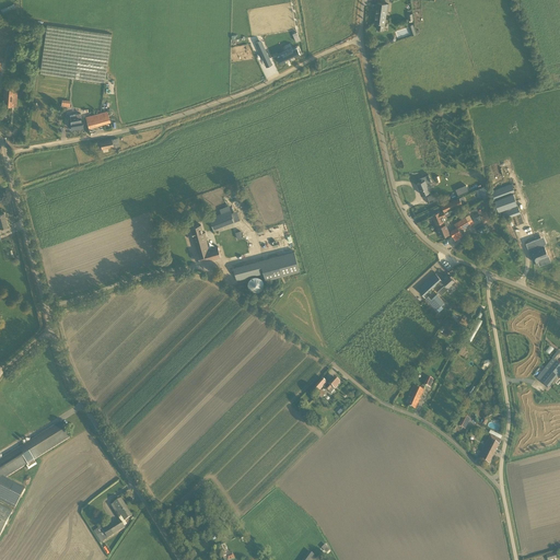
[(388,4),(377,3),(377,2),(374,22),(377,23),(376,28),(384,30),(386,10),(388,10),(388,4)]
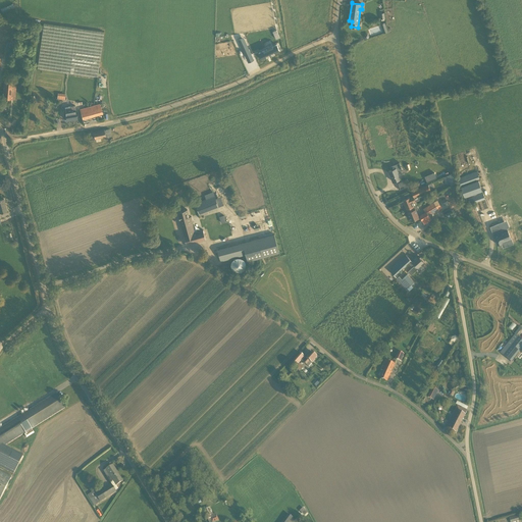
[(0,8),(3,15),(15,9),(12,3),(0,8)]
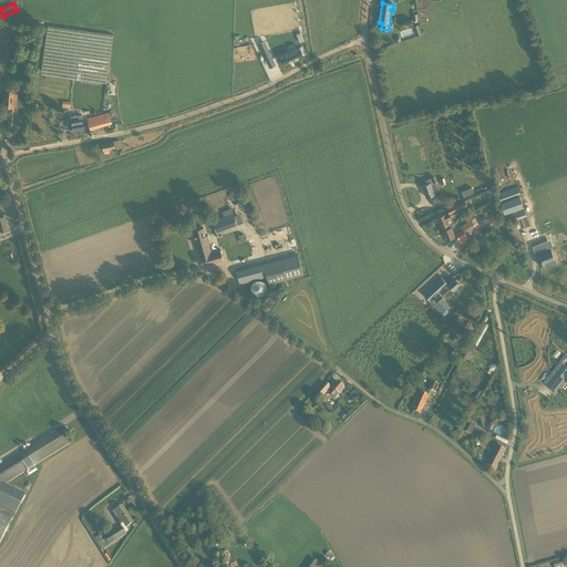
[(113,34),(48,26),(37,102),(102,112),(113,34)]
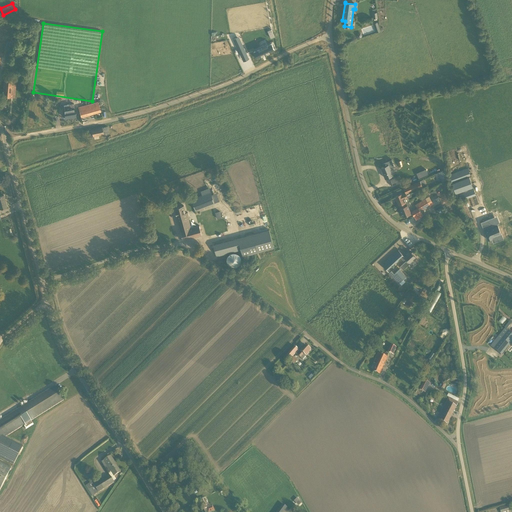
[(254,43),(262,42),(260,34),(251,35),(251,40),(254,40),(254,43)]
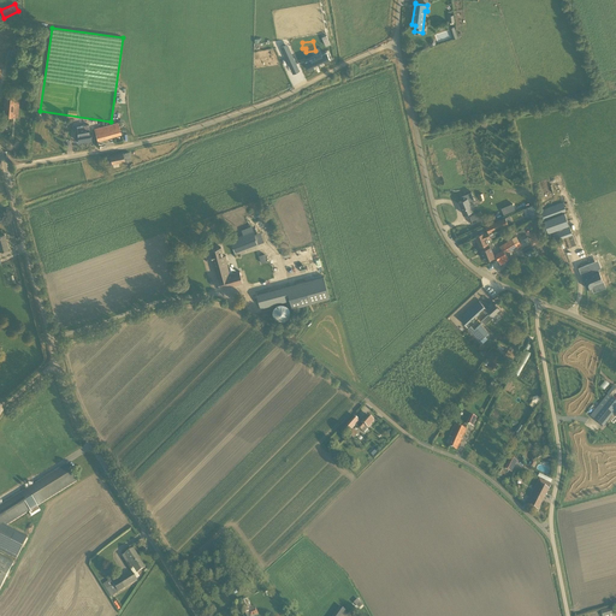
[(288,45),(280,47),(290,67),(296,65),(288,45)]
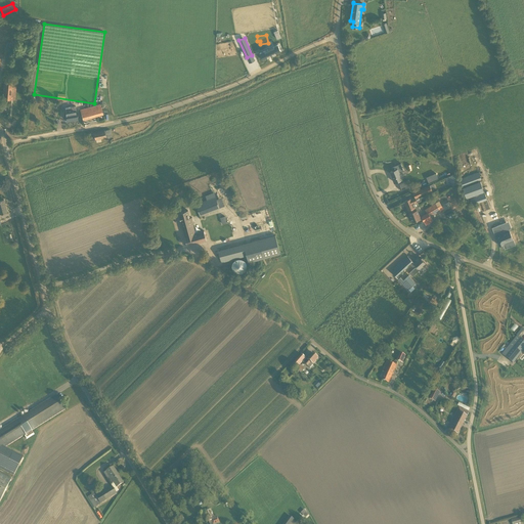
[(262,60),(280,52),(277,45),(259,54),(262,60)]
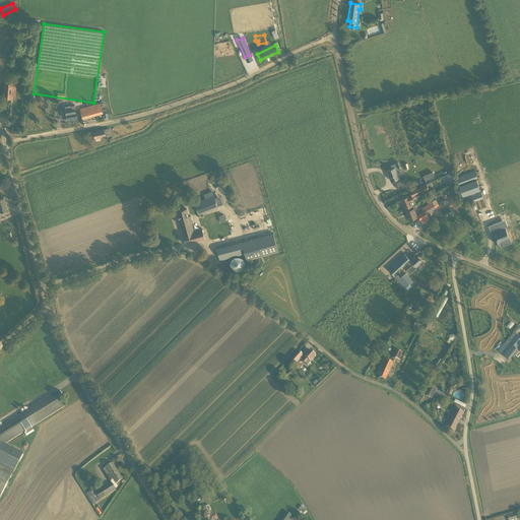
[(3,98),(10,99),(12,82),(4,81),(3,98)]
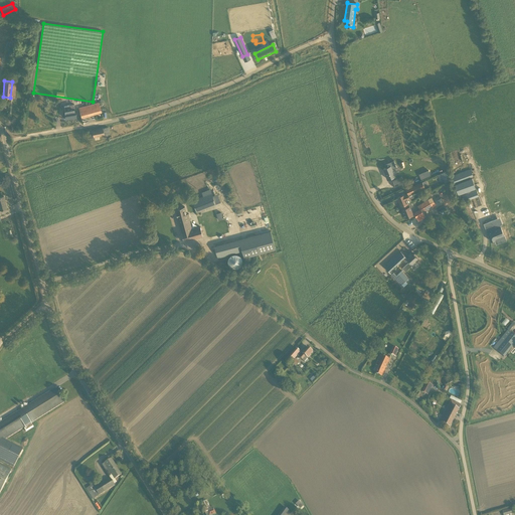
[(102,113),(100,106),(99,102),(78,108),(79,112),(81,119),(102,113)]
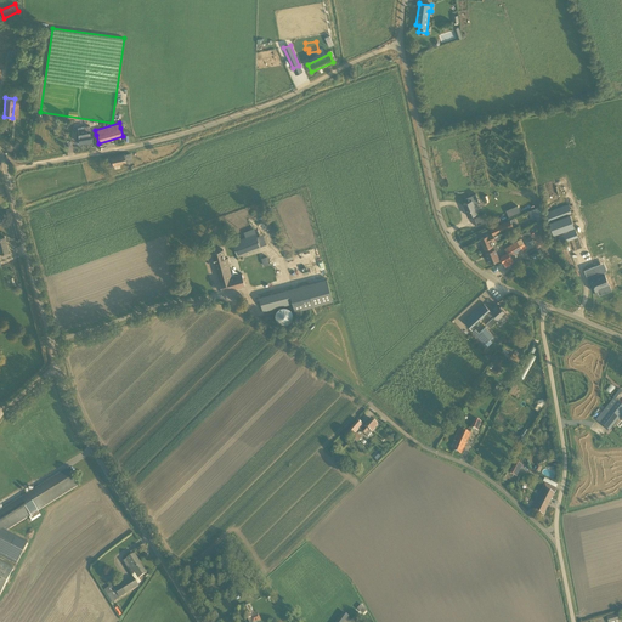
[(79,143),(92,141),(89,126),(78,128),(79,135),(78,135),(79,143)]
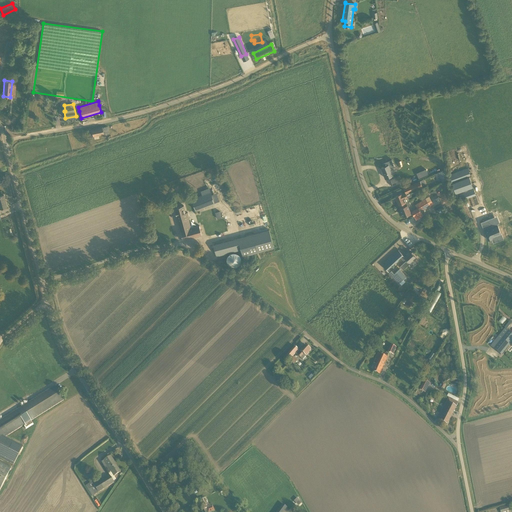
[(107,127),(87,131),(85,131),(87,138),(109,133),(108,131),(107,127)]
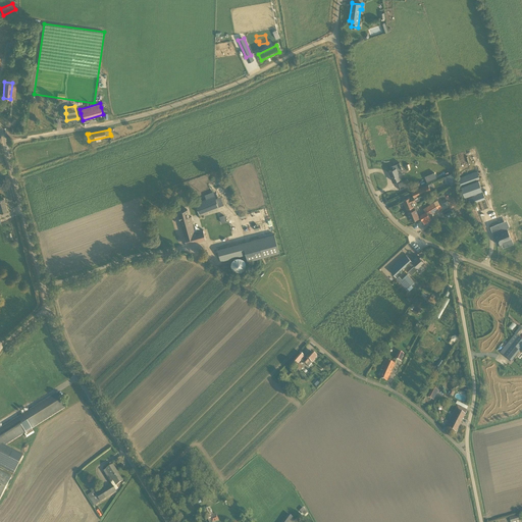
[(393,181),(400,179),(398,172),(398,171),(402,169),(401,166),(388,171),(393,181)]
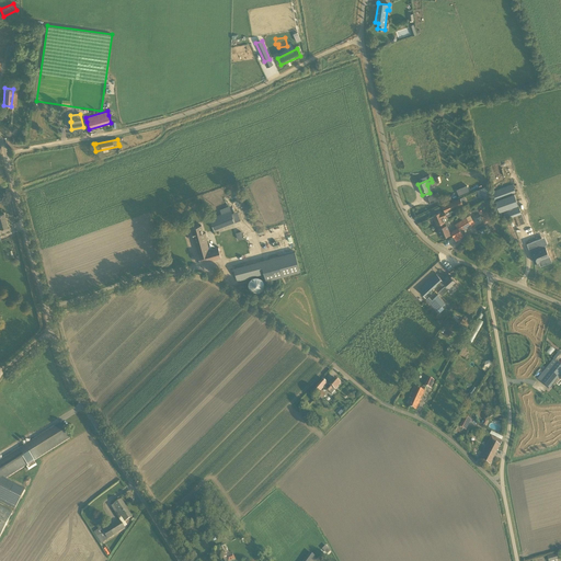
[(495,199),(515,192),(513,184),(492,192),(495,199)]
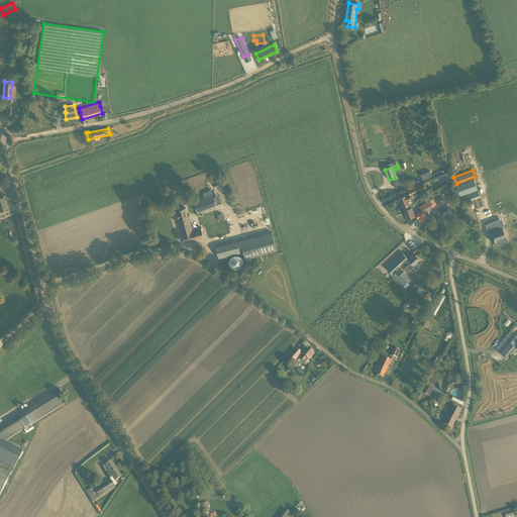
[(456,186),(459,196),(478,189),(474,179),(456,186)]
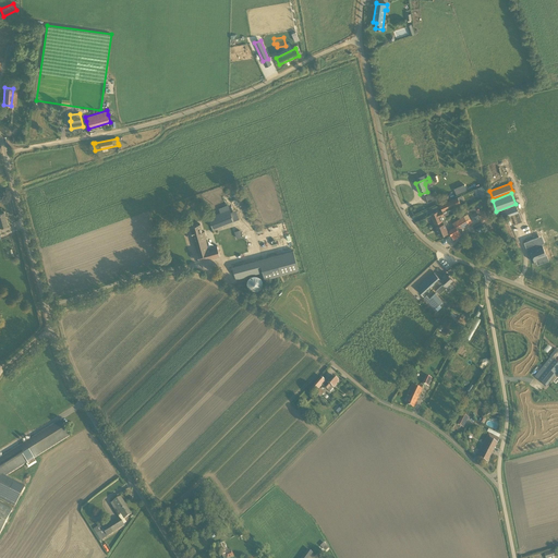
[(459,197),(440,205),(443,210),(461,203),(459,197)]
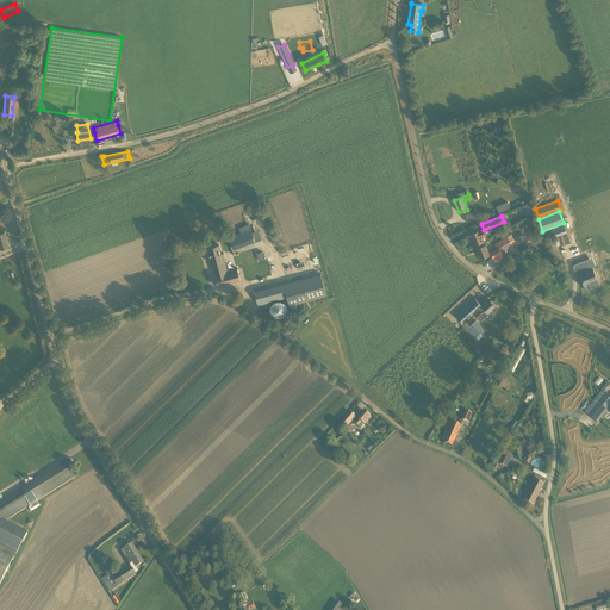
[(564,225),(547,231),(549,238),(567,232),(564,225)]
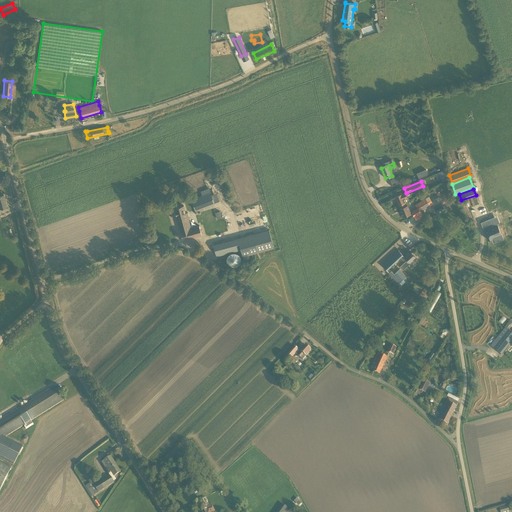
[(195,210),(215,203),(211,192),(208,193),(202,195),(192,199),(195,210)]
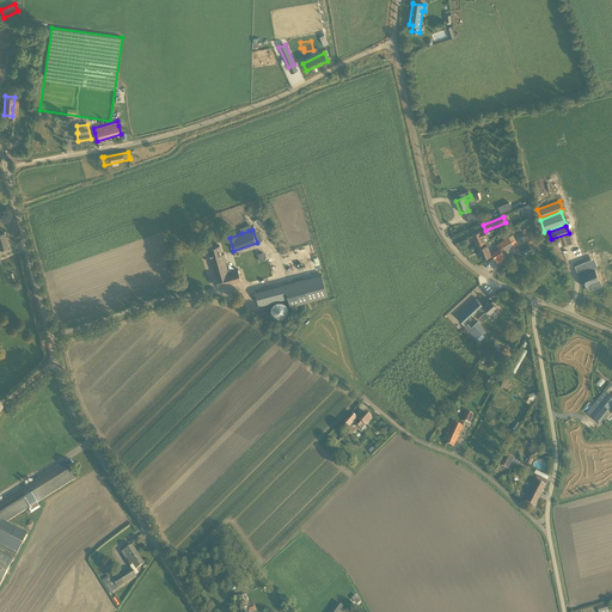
[(481,232),(481,231),(472,234),(477,245),(489,239),(488,236),(485,237),(484,231),(481,232)]
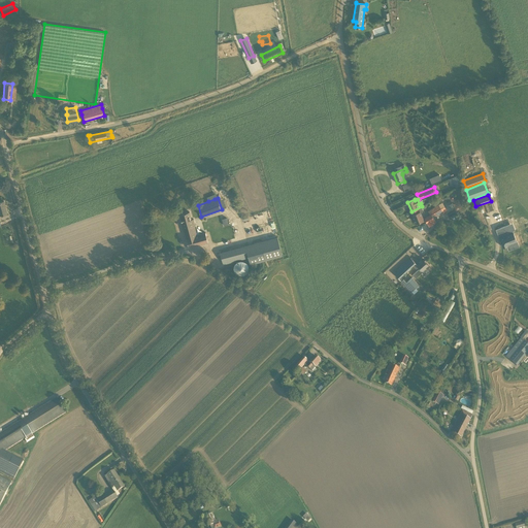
[(438,220),(435,215),(442,210),(439,205),(429,210),(431,215),(425,219),(429,226),(436,222),(435,221),(438,220)]
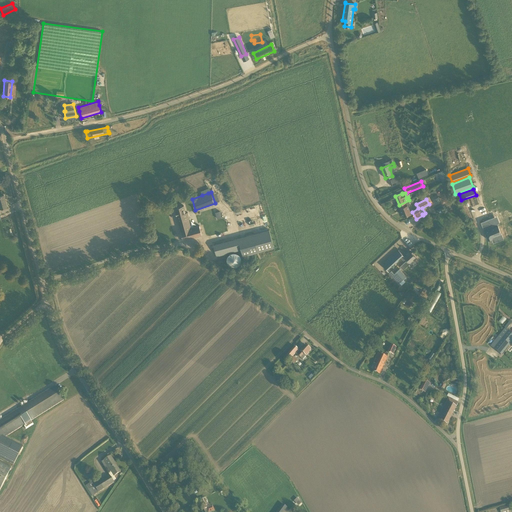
[(409,200),(399,205),(403,216),(411,213),(407,205),(407,204),(406,204),(406,202),(410,201),(409,200)]
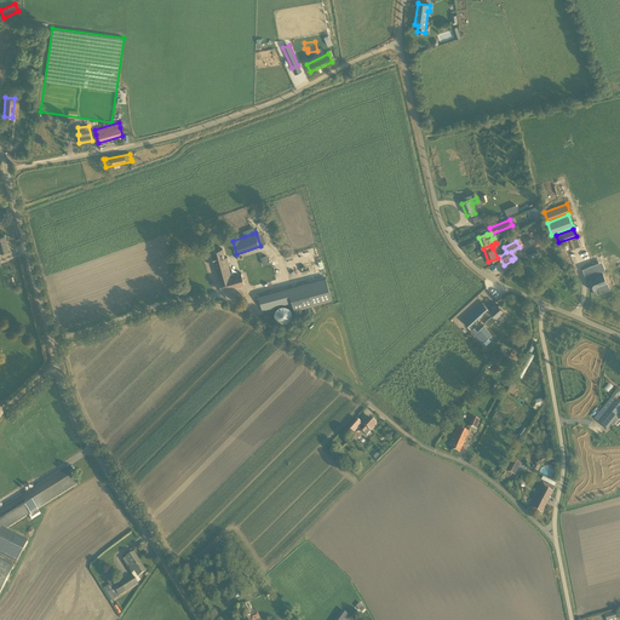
[(598,242),(589,246),(592,254),(602,251),(598,242)]
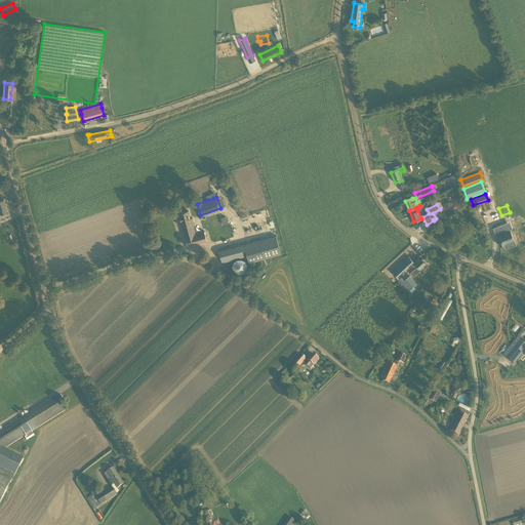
[(179,213),(188,246),(207,241),(204,231),(196,233),(195,229),(193,220),(191,221),(189,211),(179,213)]
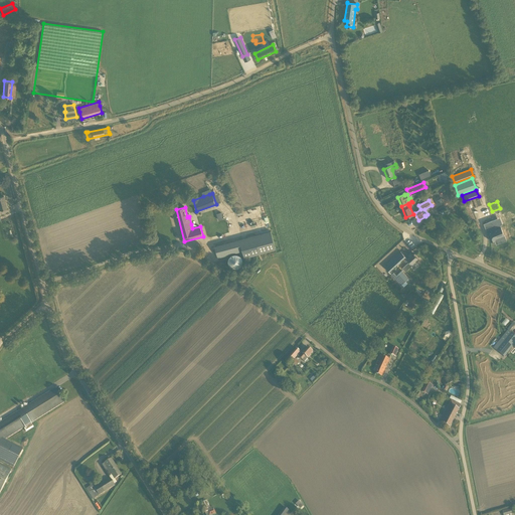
[(496,242),(505,239),(501,226),(505,225),(501,210),(492,213),(495,224),(489,226),(488,220),(483,222),(485,227),(488,226),(489,231),(487,231),(490,241),(495,240),(496,242)]
